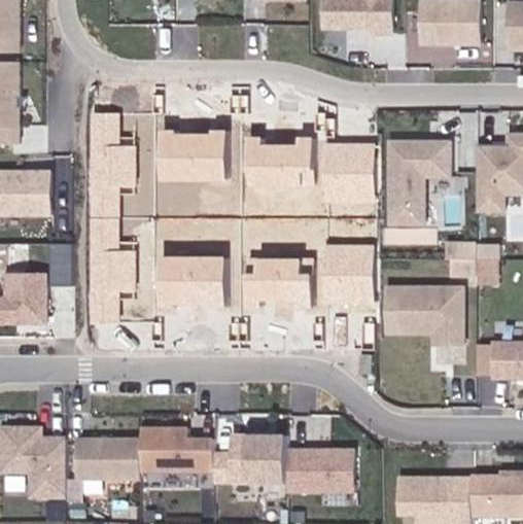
[(0,47),(16,47),(15,0),(0,0),(0,47)]
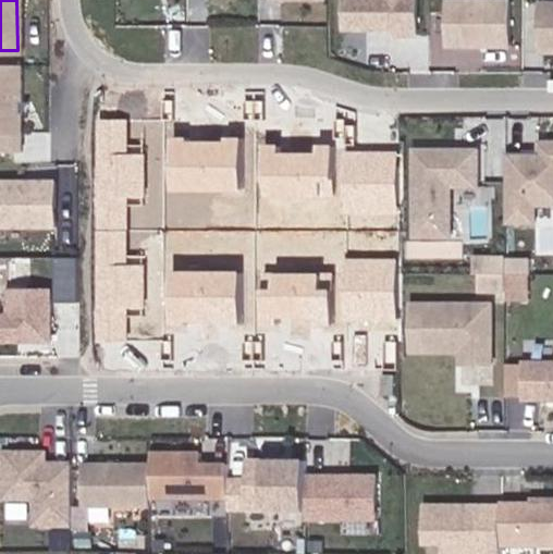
[(338,0),(335,29),(418,35),(420,0),(338,0)]
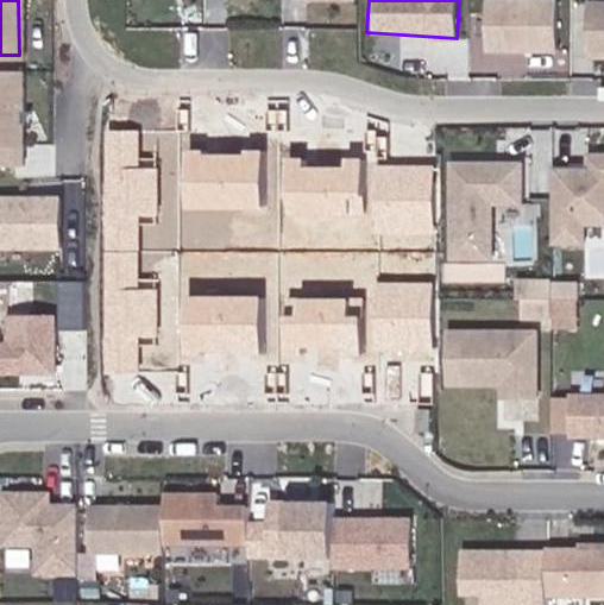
[(558,0),(482,0),(482,50),(558,52),(558,0)]
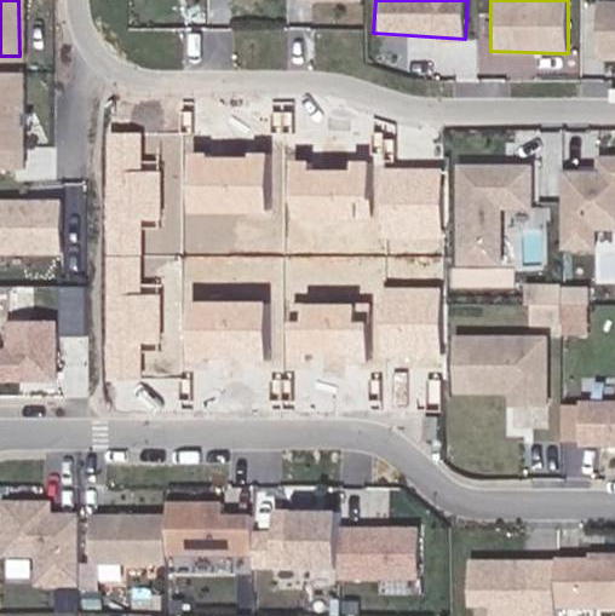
[(614,0),(593,0),(591,58),(614,59),(614,0)]
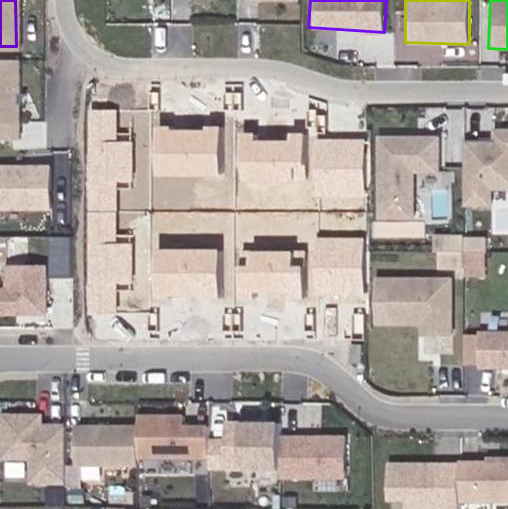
[(0,125),(17,125),(16,61),(0,61),(0,125)]
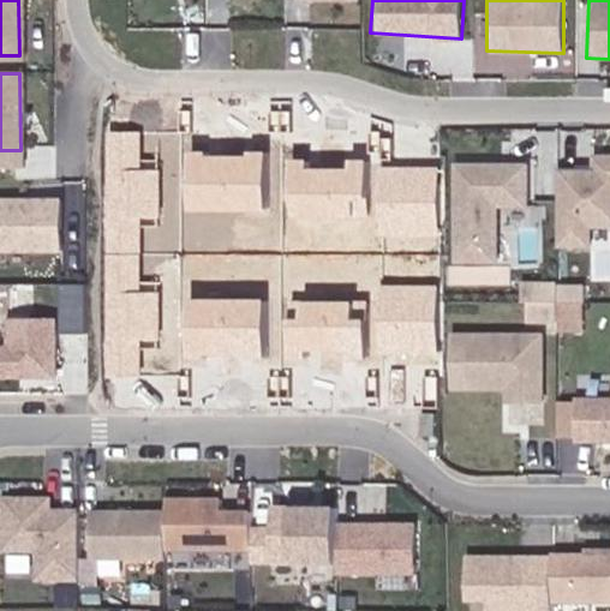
[(586,168),(556,168),(556,247),(590,247),(590,226),(609,226),(609,154),(586,154),(586,168)]
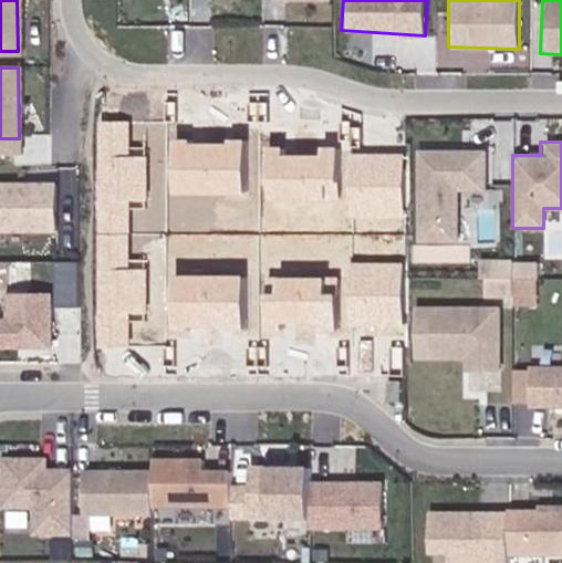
[(414,243),(456,244),(456,191),(482,193),(484,150),(415,149),(414,243)]
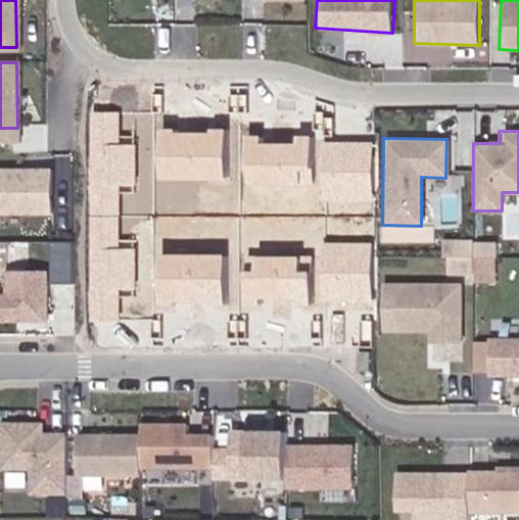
[(49,169),(0,168),(0,217),(49,217),(49,169)]
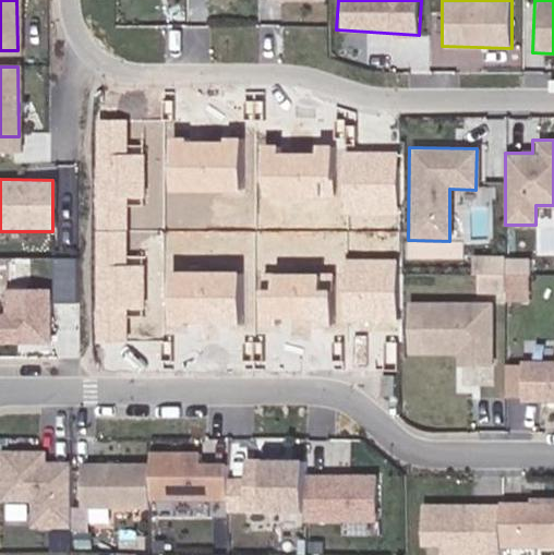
[(452,205),(452,239),(474,240),(474,205),(452,205)]
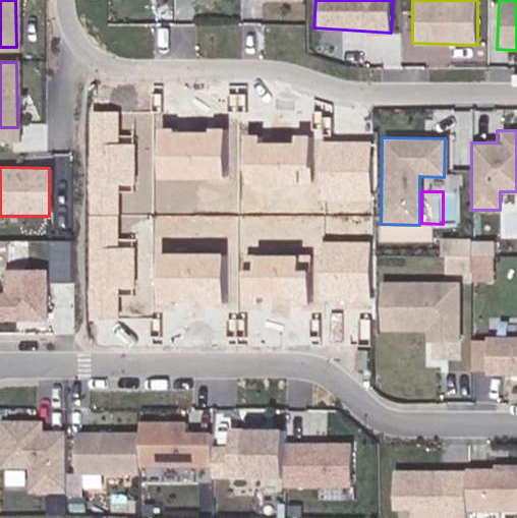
[(495,280),(496,240),(444,239),(443,279),(495,280)]
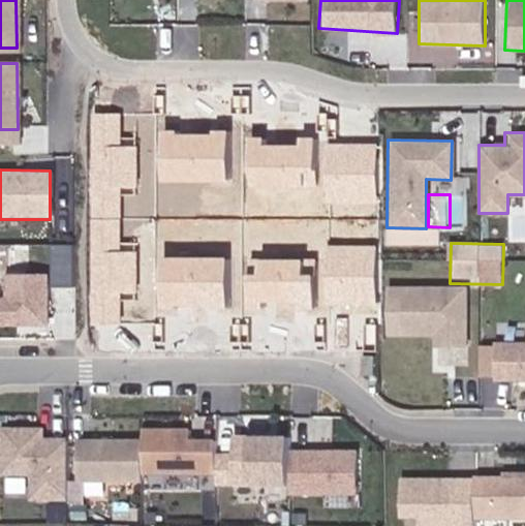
[(47,273),(1,272),(1,297),(0,297),(0,327),(47,328),(47,273)]
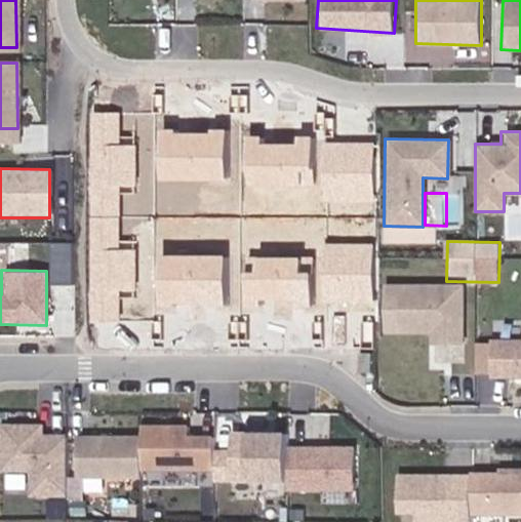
[(430,335),(430,345),(463,345),(465,284),(381,283),(379,334),(430,335)]
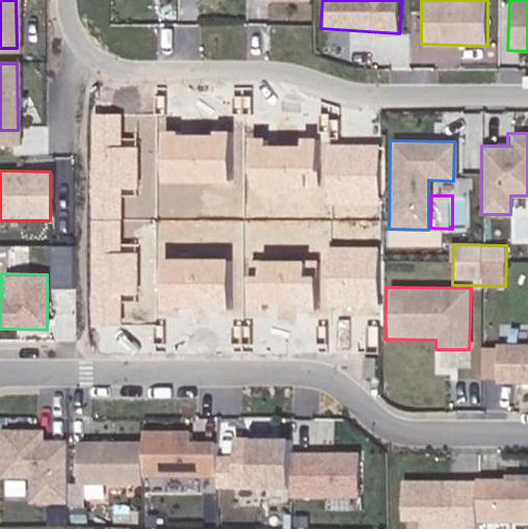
[(527,344),(482,344),(482,384),(527,384),(527,344)]
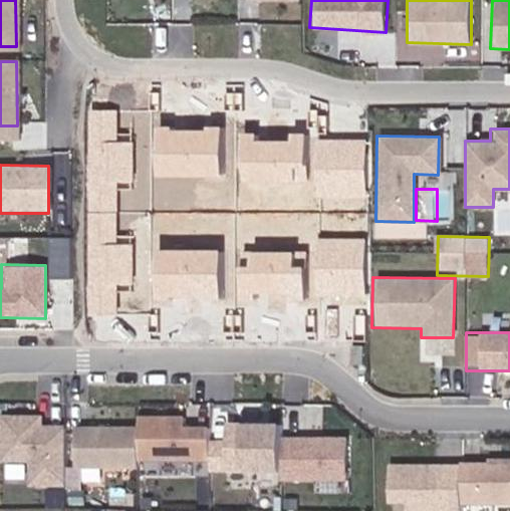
[(63,487),(64,426),(41,426),(41,415),(0,414),(0,463),(27,463),(26,487),(63,487)]
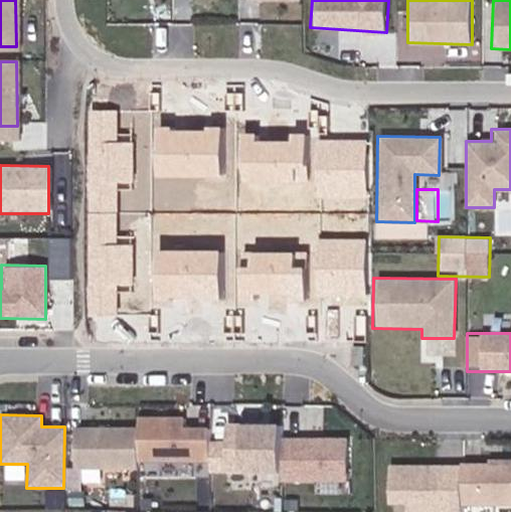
[(137,427),(72,427),(72,471),(135,471),(135,461),(156,461),(156,464),(205,464),(205,427),(181,427),(181,416),(137,416),(137,427)]
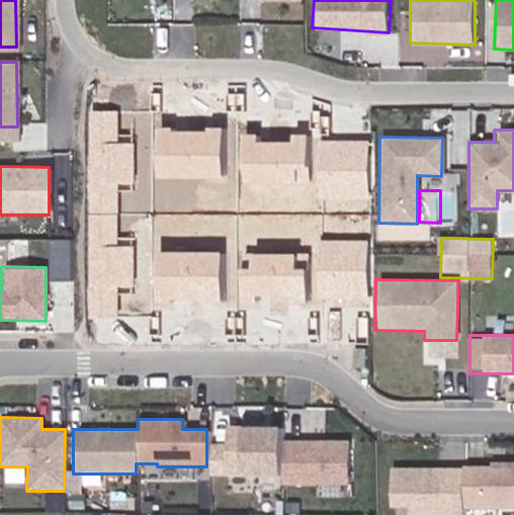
[(346,485),(347,440),(287,439),(287,426),(230,425),(229,476),(283,477),(283,484),(346,485)]
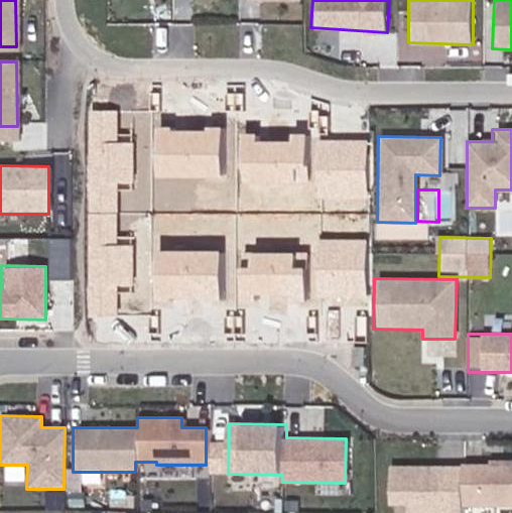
[(458,512),(459,506),(511,508),(511,465),(388,461),(387,504),(407,504),(407,512),(458,512)]
